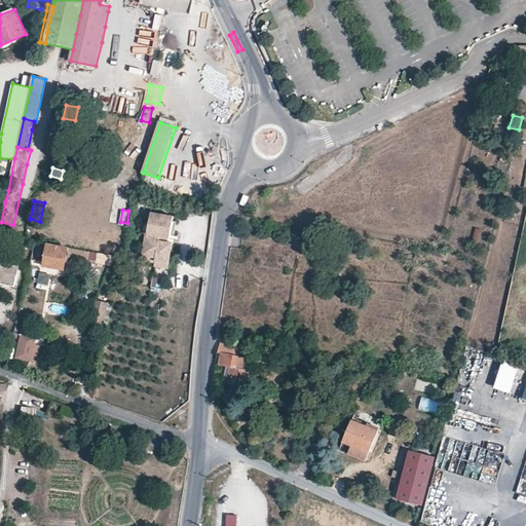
[(150,234),(165,237),(173,238),(174,232),(176,223),(177,217),(154,213),(150,234)]
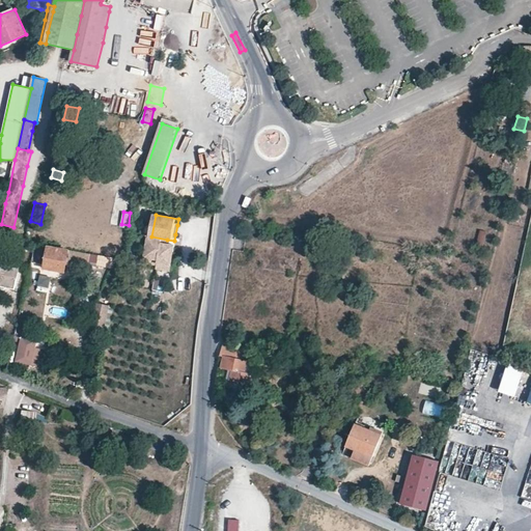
[(1,224),(0,228),(0,233),(11,236),(14,227),(1,224)]
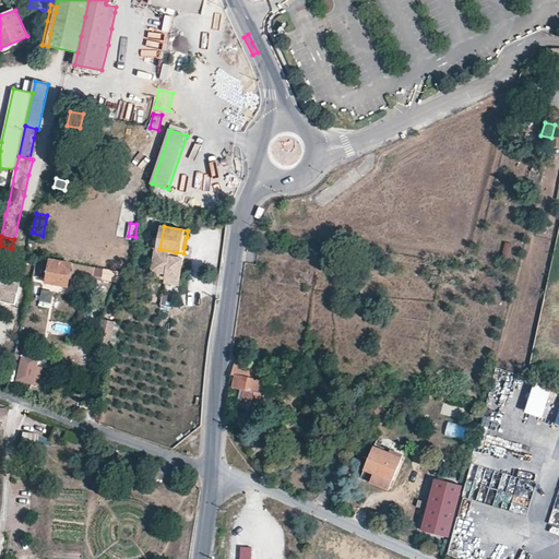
[(200,249),(201,239),(187,237),(185,247),(200,249)]
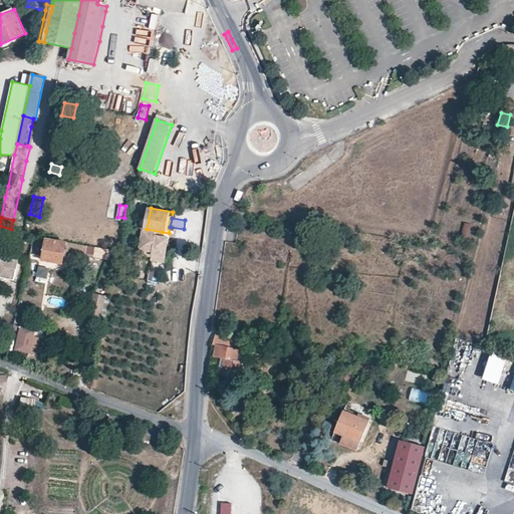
[(162,232),(147,229),(143,252),(155,254),(154,260),(168,262),(172,236),(161,234),(162,232)]
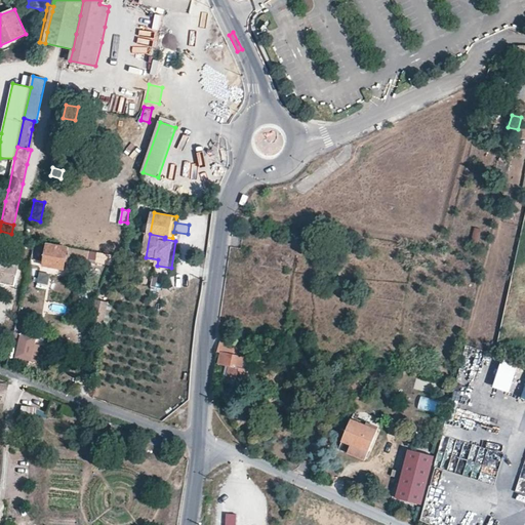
[(44,266),(65,270),(67,256),(69,248),(48,245),(44,266)]
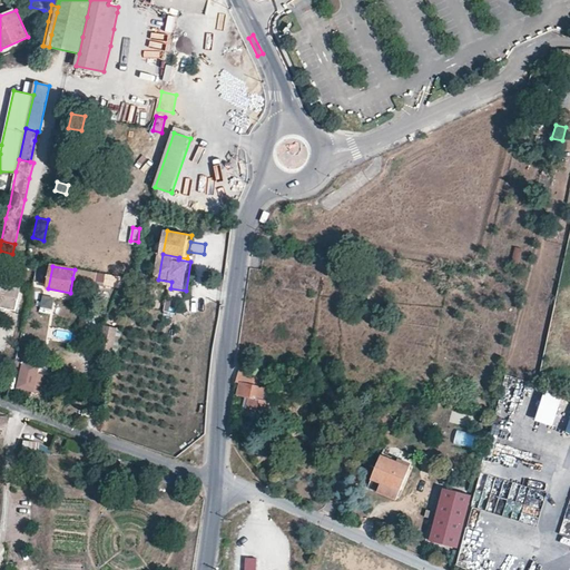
[(98,273),(96,283),(121,287),(123,276),(98,273)]
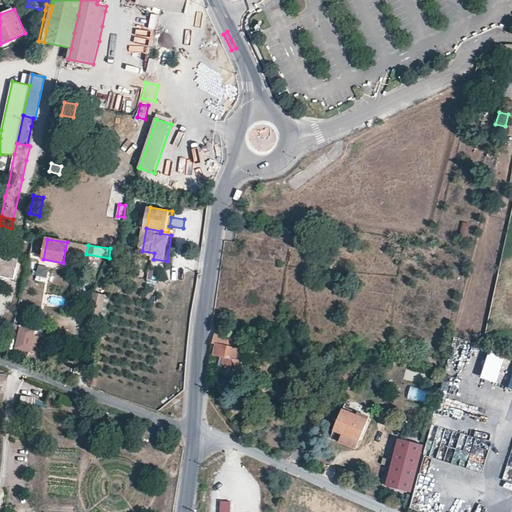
[(4,252),(1,265),(17,269),(20,256),(4,252)]
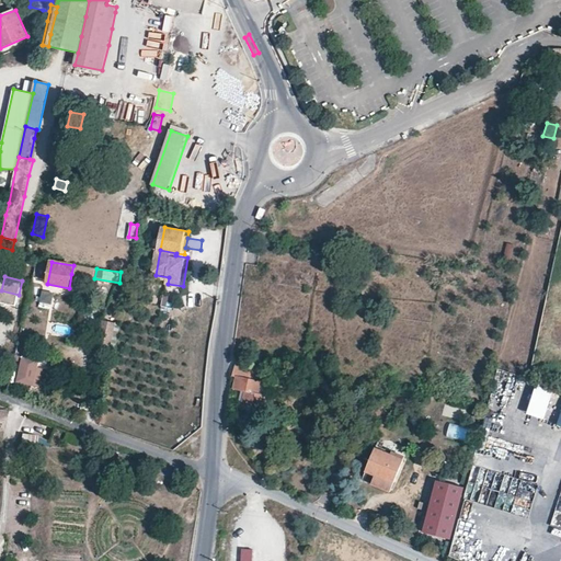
[(0,297),(18,301),(19,295),(1,290),(0,294),(0,297)]
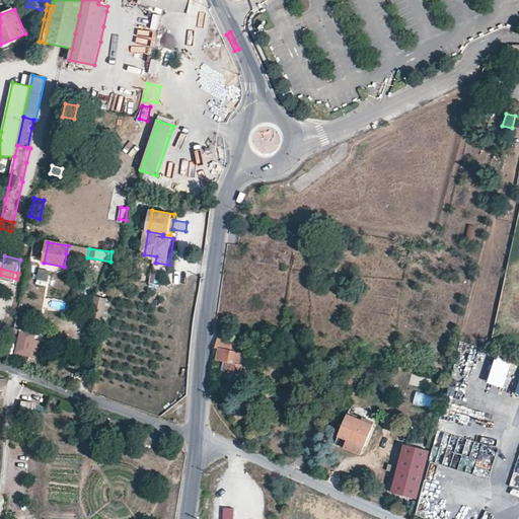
[(39,270),(39,281),(50,282),(50,271),(39,270)]
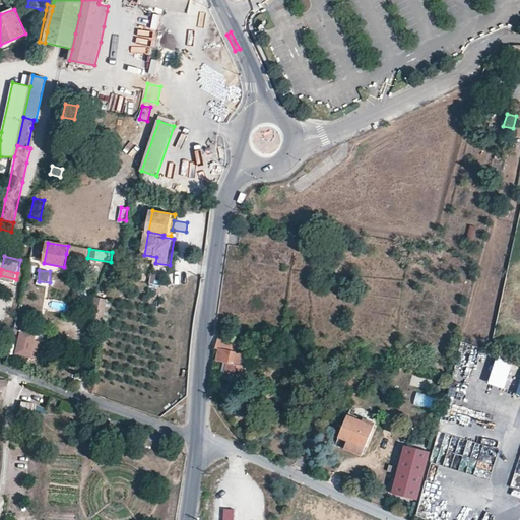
[(21,332),(15,354),(39,361),(45,338),(21,332)]
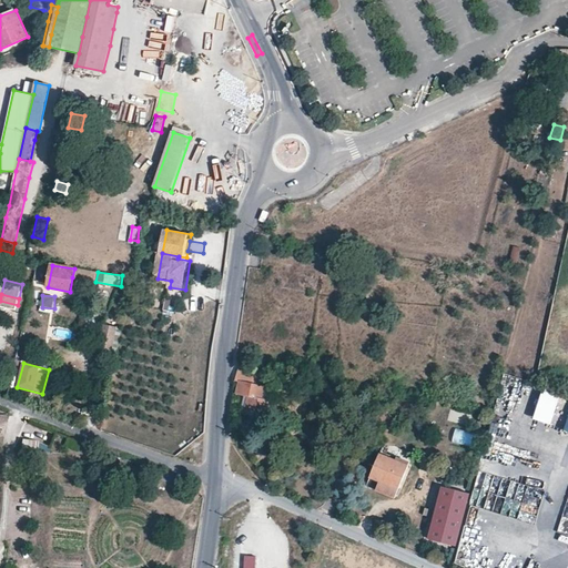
[(237,392),(249,395),(245,409),(265,414),(269,399),(262,398),(264,387),(259,386),(261,375),(239,369),(236,381),(240,382),(237,392)]
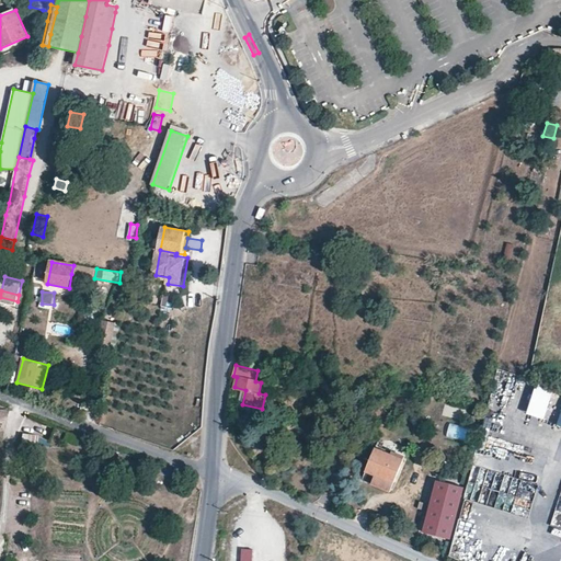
[(276,373),(272,381),(292,389),(296,379),(276,373)]
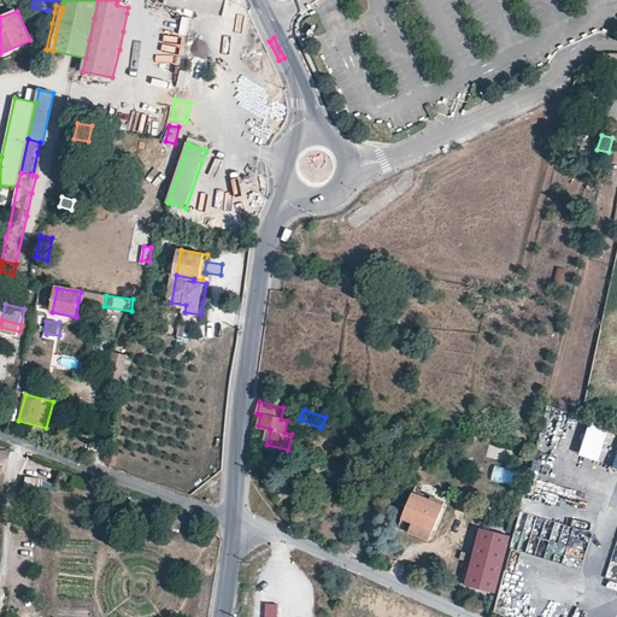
[(600,463),(607,429),(587,424),(581,458),(600,463)]
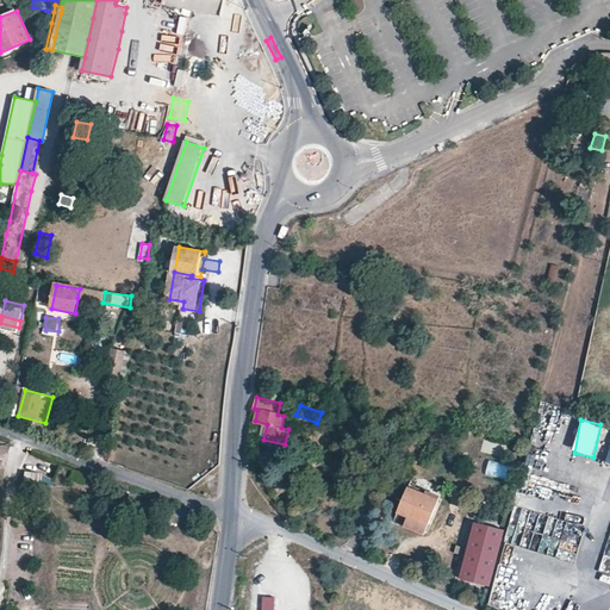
[(25,473),(24,483),(41,483),(42,475),(25,473)]
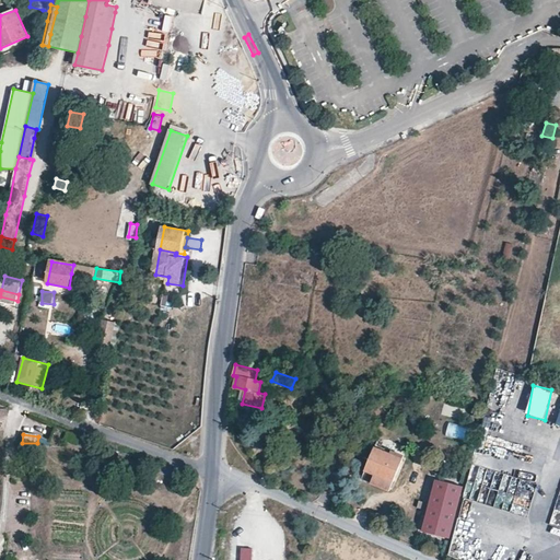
[(381,487),(384,478),(393,481),(404,456),(397,453),(396,455),(374,447),(365,470),(369,471),(375,474),(374,477),(371,482),(381,487)]
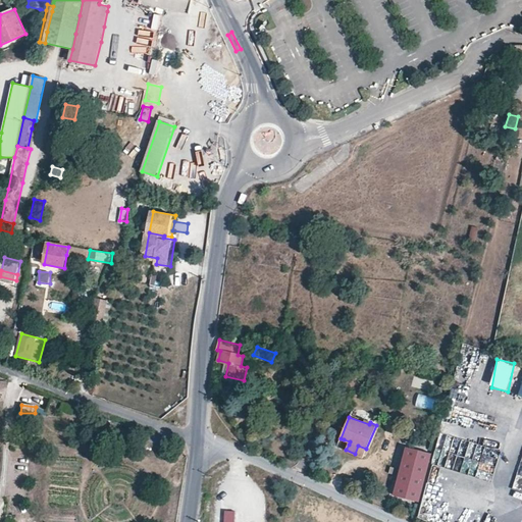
[(363,457),(366,449),(358,446),(355,454),(363,457)]
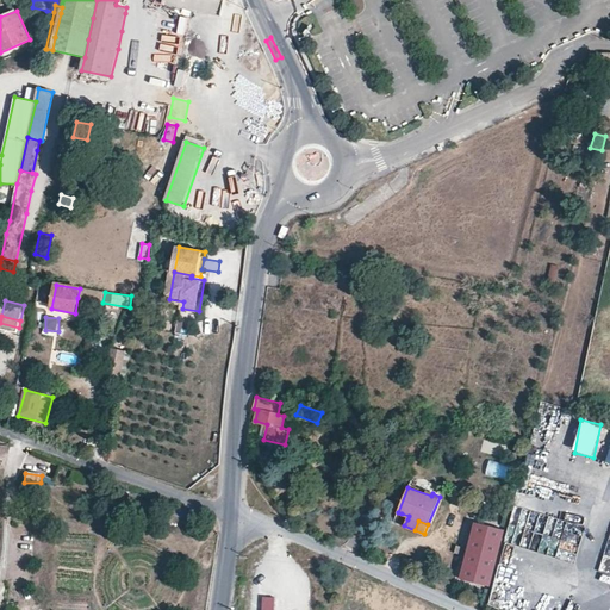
[(474,523),(458,580),(490,590),(506,531),(474,523)]
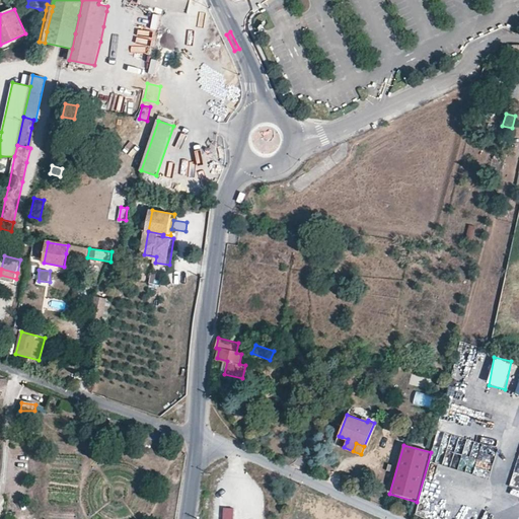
[(518,450),(514,448),(502,482),(518,488),(518,450)]
